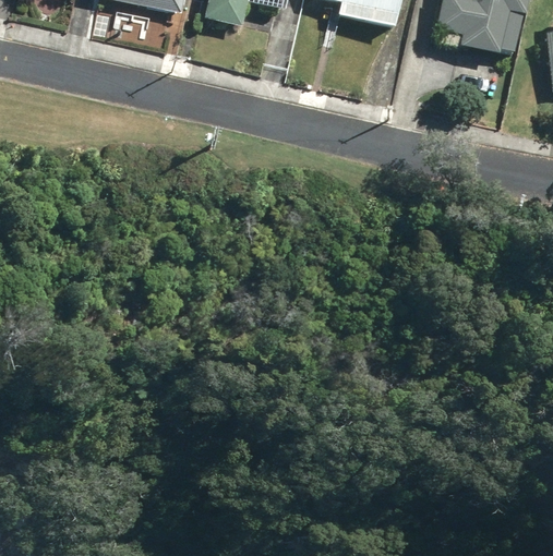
[(110,0),(181,15),(184,0),(110,0)]
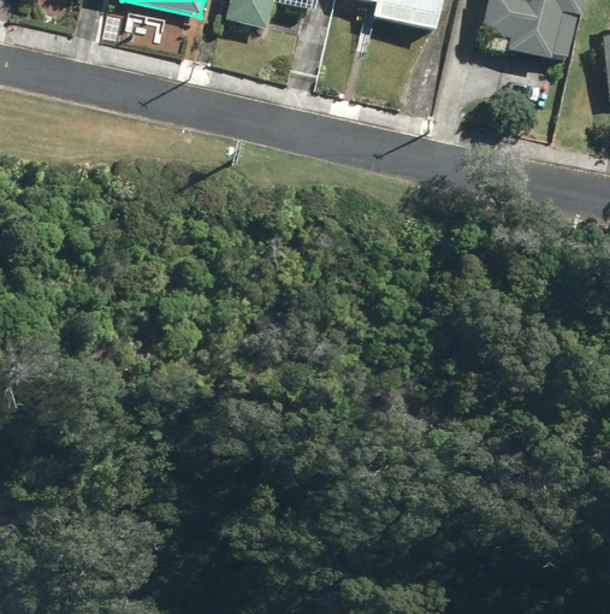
[(230,0),(225,18),(266,29),(273,0),(314,0),(319,1),(319,0),(230,0)]
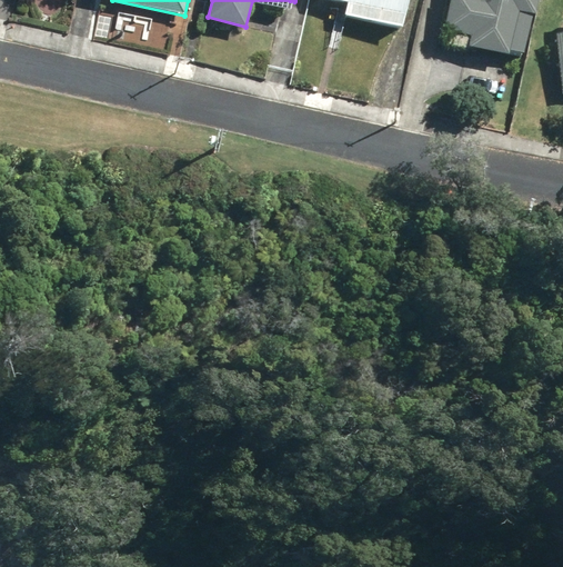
[(335,0),(347,2),(344,15),(408,28),(414,0),(335,0)]
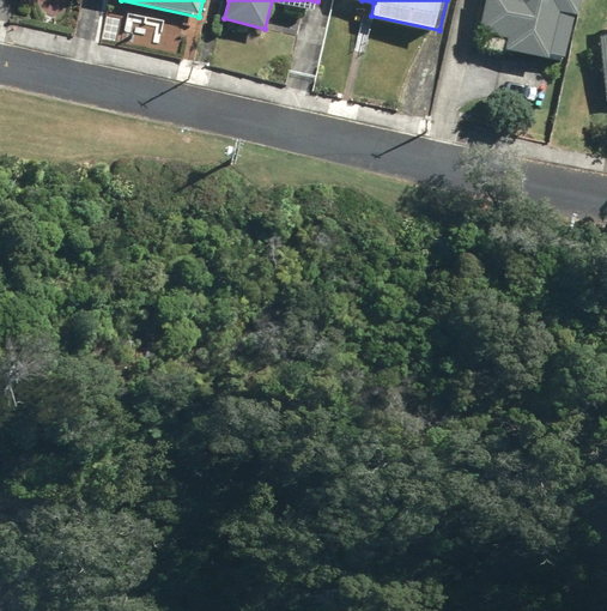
[(486,0),(479,31),(508,38),(505,48),(550,59),(551,55),(566,59),(581,0),(486,0)]
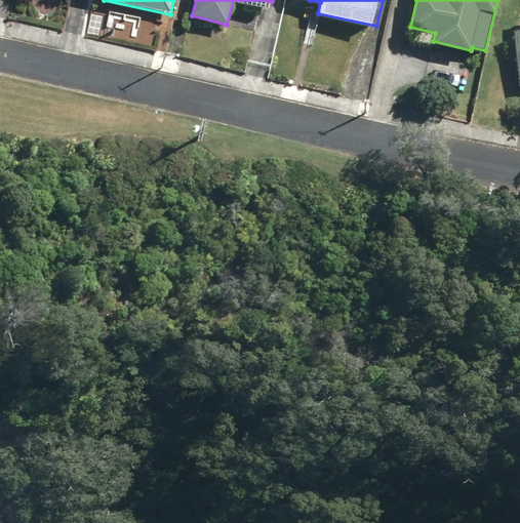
[(519,22),(511,24),(513,38),(502,40),(509,94),(519,93),(519,22)]
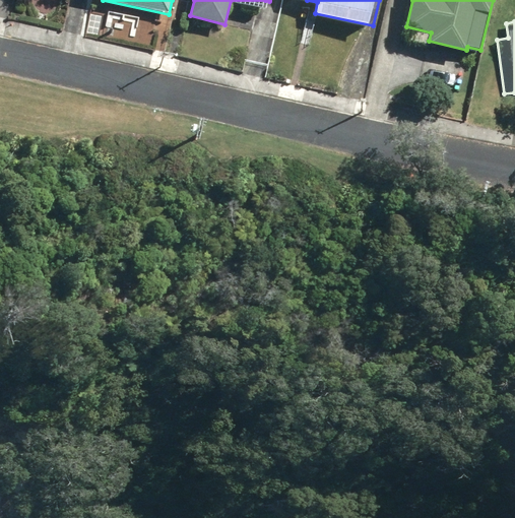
All buildings are outlined.
